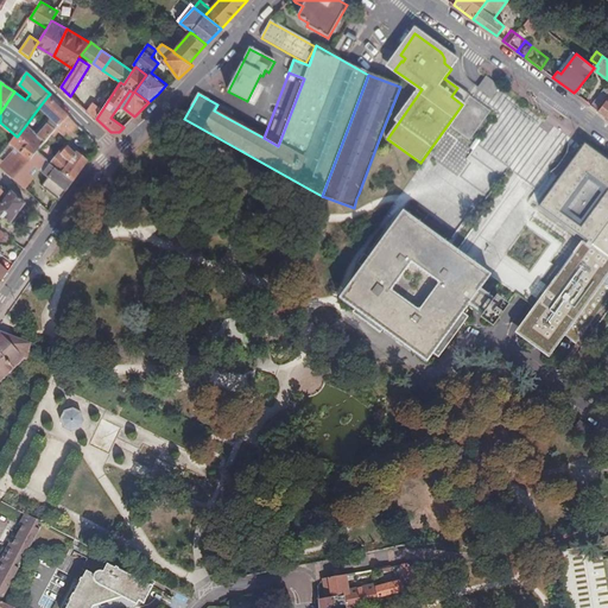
[(599,112),(607,99),(607,86),(606,84),(590,105),(599,112)]
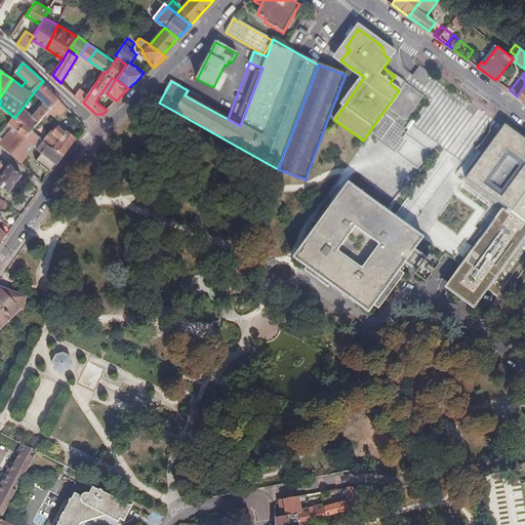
[(15,117),(33,131),(41,121),(49,112),(59,101),(50,92),(41,83),(34,92),(46,105),(43,109),(42,108),(34,118),(31,115),(23,108),(15,117)]
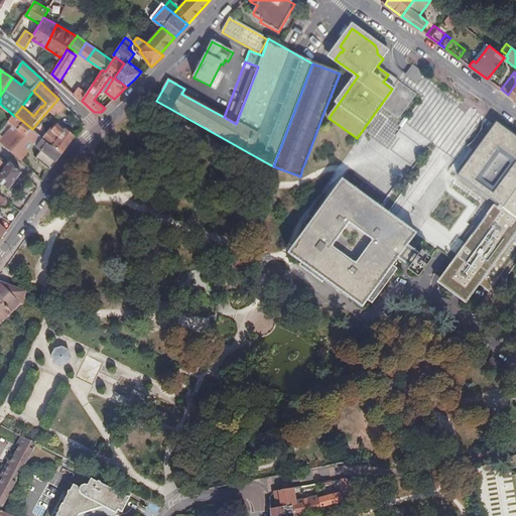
[(80,87),(75,95),(82,101),(88,92),(80,87)]
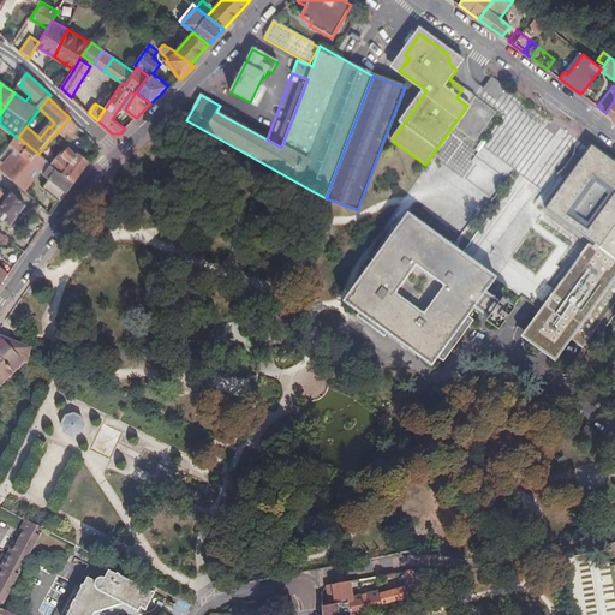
[(70,118),(58,131),(69,142),(81,129),(70,118)]
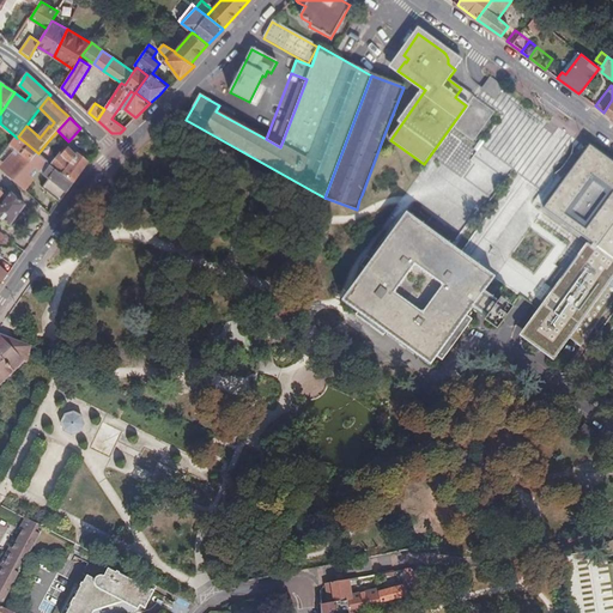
[(46,123),(36,134),(40,138),(49,126),(46,123)]
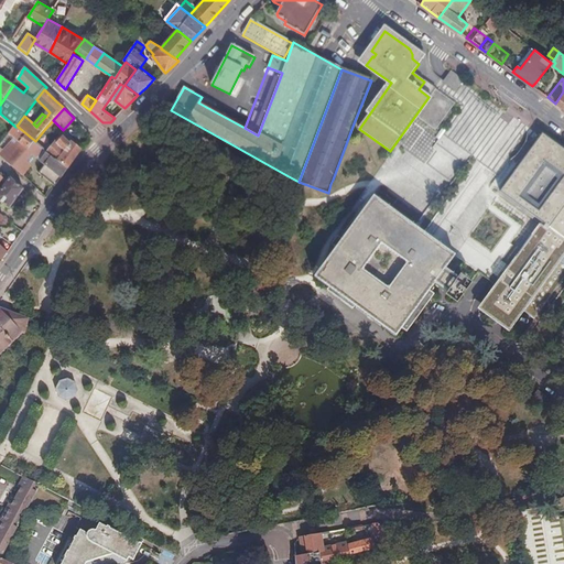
[(13,166),(35,141),(17,126),(15,127),(10,133),(21,143),(8,159),(8,162),(13,166)]
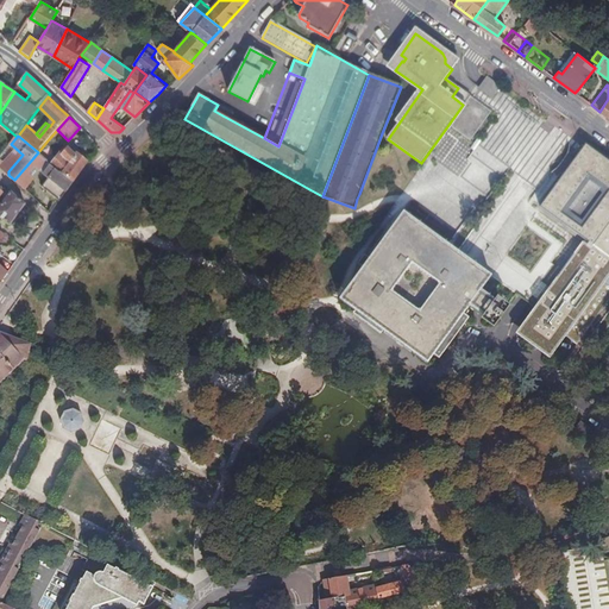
[(48,140),(38,152),(46,159),(48,161),(56,168),(74,182),(82,171),(89,162),(79,152),(76,155),(68,148),(63,155),(48,140)]
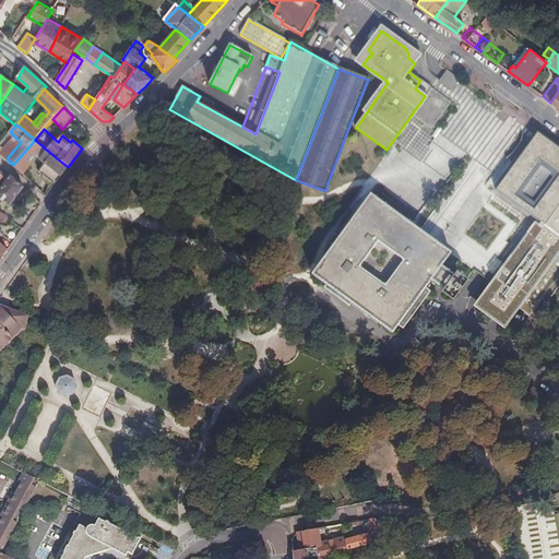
[(558,237),(558,149),(537,133),(526,150),(519,159),(496,191),(537,222),(558,237)]
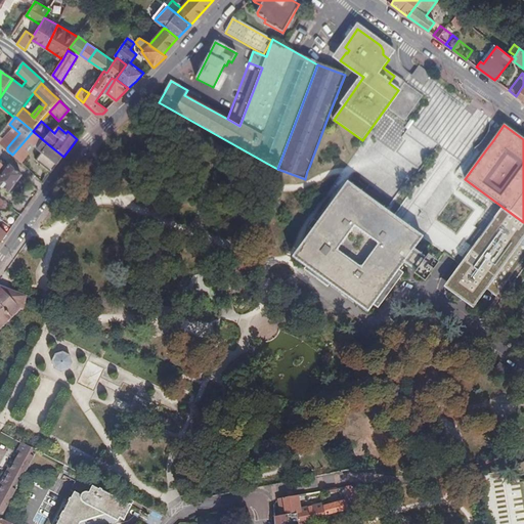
[(12,155),(20,162),(22,163),(35,146),(41,138),(40,137),(33,131),(12,155)]
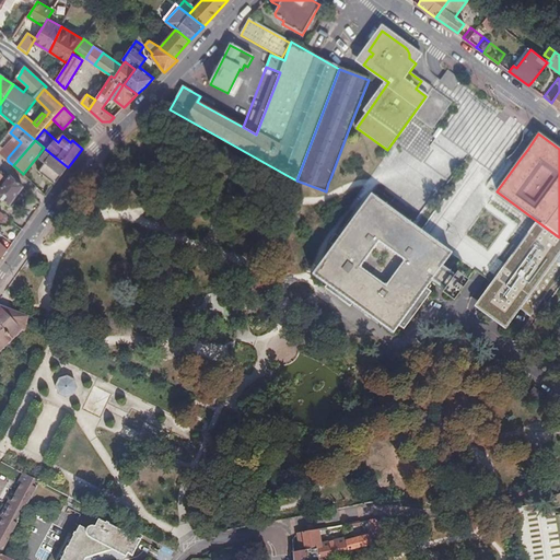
[(523,147),(515,156),(520,160),(527,150),(523,147)]
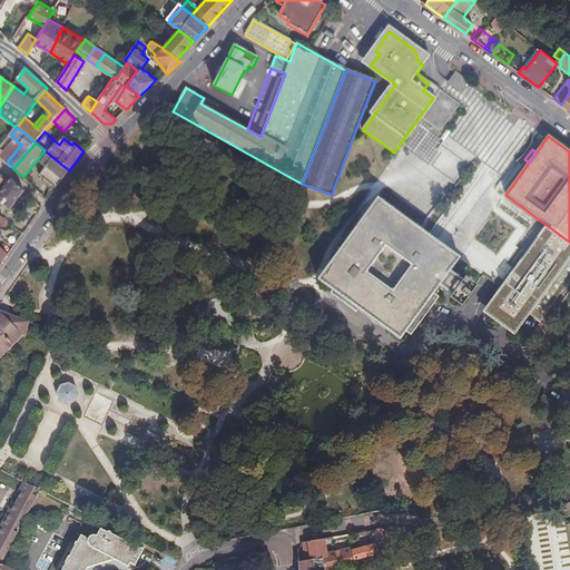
[(57,188),(69,170),(52,157),(45,150),(38,159),(42,163),(41,164),(46,168),(46,169),(42,166),(37,174),(57,188)]
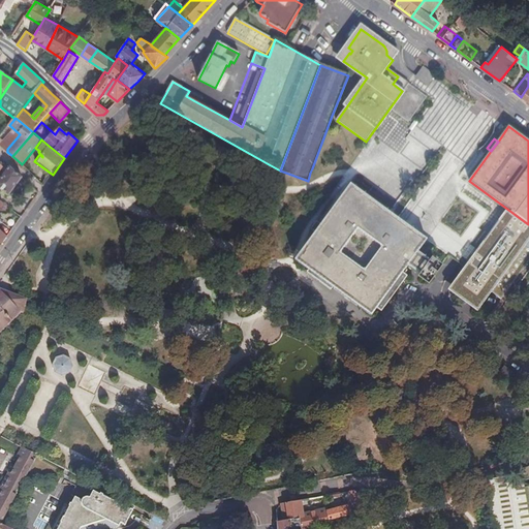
[(0,188),(9,196),(24,180),(10,167),(0,180),(0,188)]
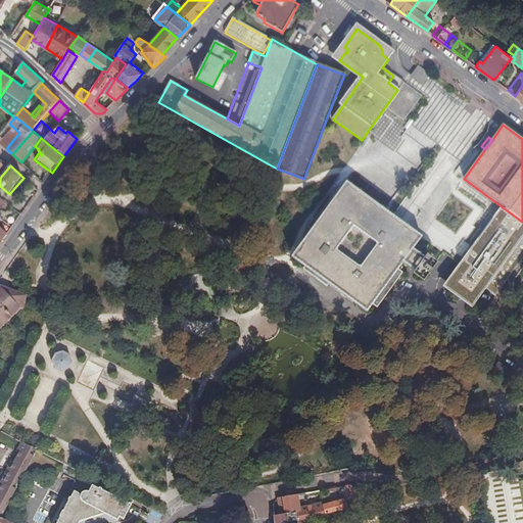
[(383,209),(383,205),(365,192),(363,195),(348,183),(292,256),(305,267),(303,270),(328,288),(330,285),(368,313),(373,306),(378,310),(403,274),(399,271),(403,266),(420,277),(423,273),(427,276),(430,271),(427,268),(430,263),(414,251),(423,239),(392,216),(387,212),(383,209)]
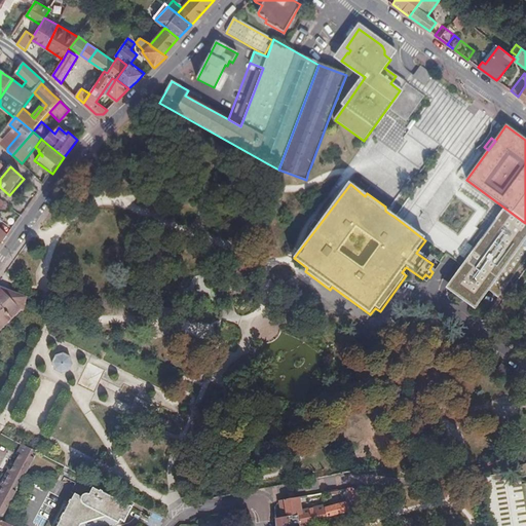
[(463,265),(447,288),(475,309),(489,291),(498,298),(525,260),(525,247),(523,245),(525,239),(525,223),(505,209),(463,265)]
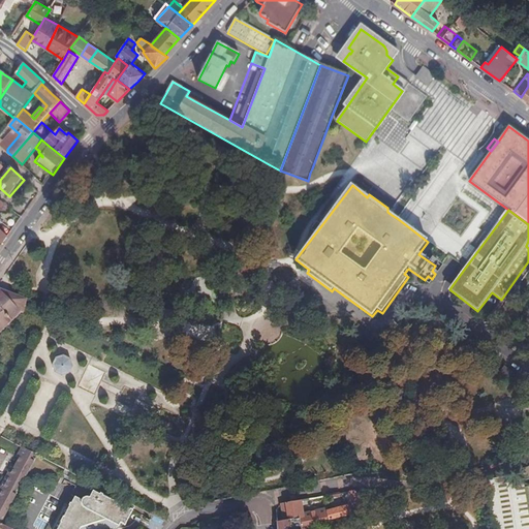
[(0,330),(20,311),(23,312),(28,299),(0,287),(0,330)]
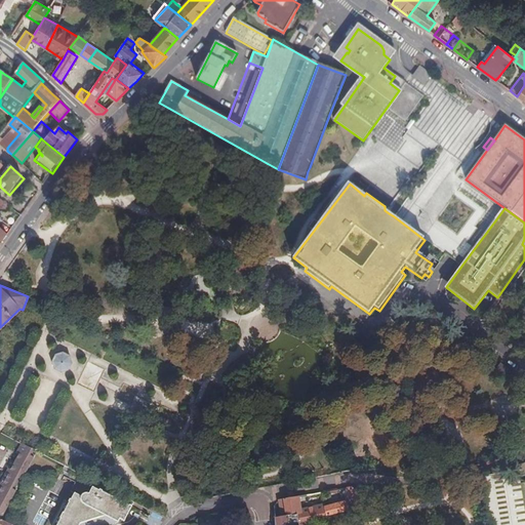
[(54,355),(52,362),(54,369),(62,373),(69,370),(72,363),(70,356),(63,352),(54,355)]
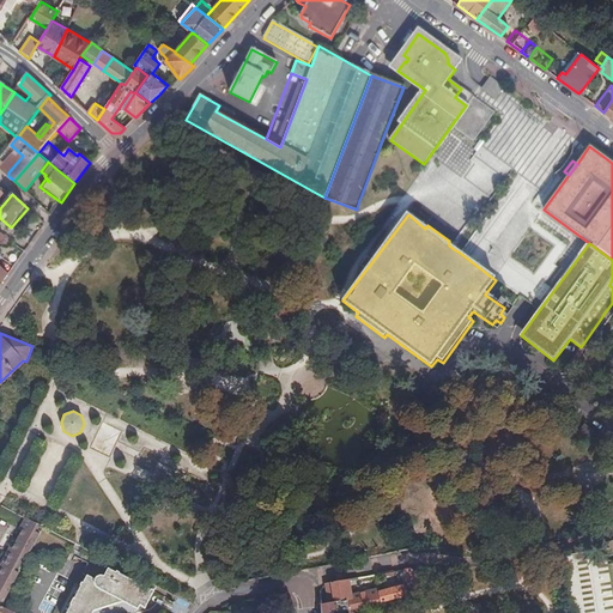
[(25,516),(19,528),(23,530),(20,533),(16,544),(13,548),(10,547),(0,566),(0,568),(2,570),(0,572),(0,605),(1,607),(43,528),(44,527),(41,525),(25,516)]
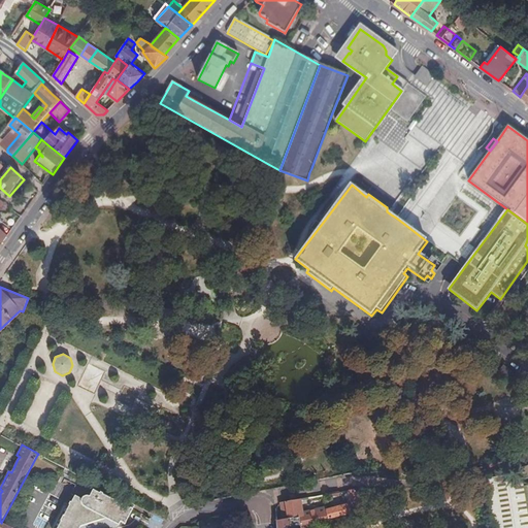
[(492,527),(527,527),(527,485),(523,487),(521,473),(486,479),(489,499),(493,527),(492,527)]
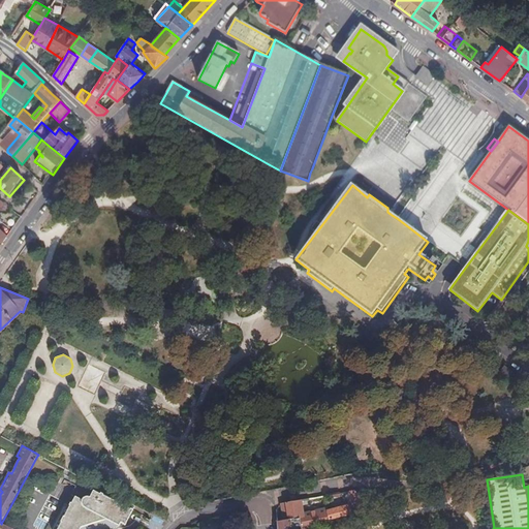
[(90,496),(93,490),(94,488),(79,480),(71,493),(75,495),(82,498),(83,497),(85,496),(87,495),(88,496),(90,496)]
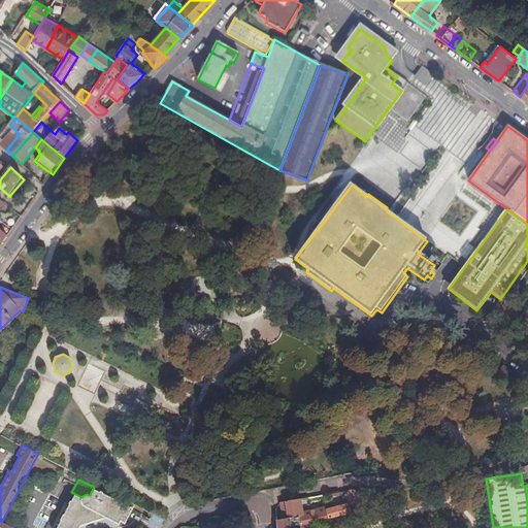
[(100,492),(93,489),(90,495),(88,495),(87,494),(85,495),(83,496),(81,497),(75,494),(71,501),(70,500),(69,503),(70,503),(64,515),(63,514),(60,520),(61,520),(57,527),(105,527),(119,524),(121,522),(125,524),(133,507),(131,506),(130,507),(120,501),(114,498),(113,498),(103,493),(103,492),(100,491),(100,492)]
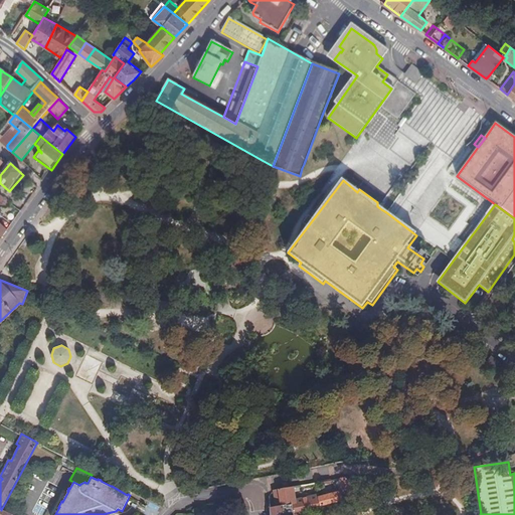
[(341,488),(337,489),(337,492),(319,497),(320,505),(322,505),(331,503),(359,495),(359,494),(348,480),(341,489),(341,488)]
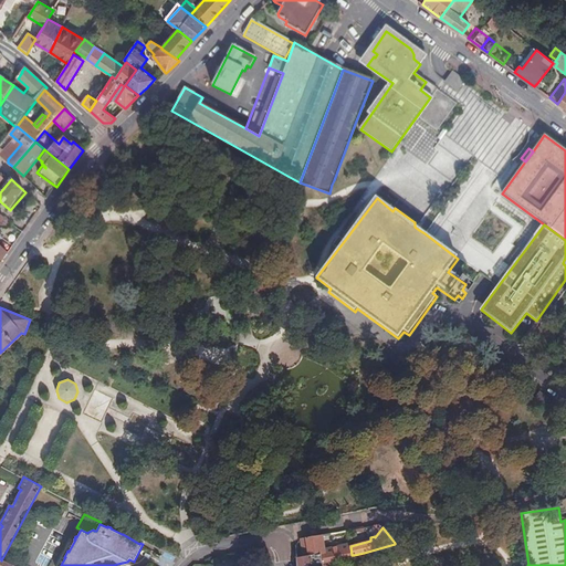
[(322,554),(321,551),(318,535),(315,536),(302,538),(304,556),(322,554)]
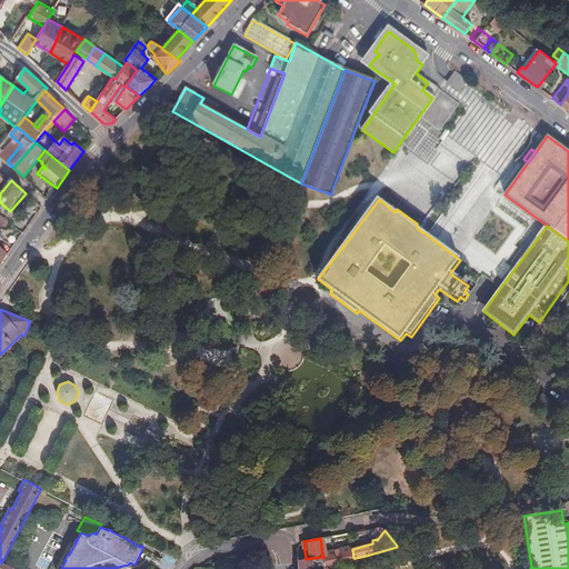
[(352,549),(352,547),(322,553),(323,557),(325,563),(325,568),(327,568),(345,567),(343,559),(352,558),(353,558),(352,549)]
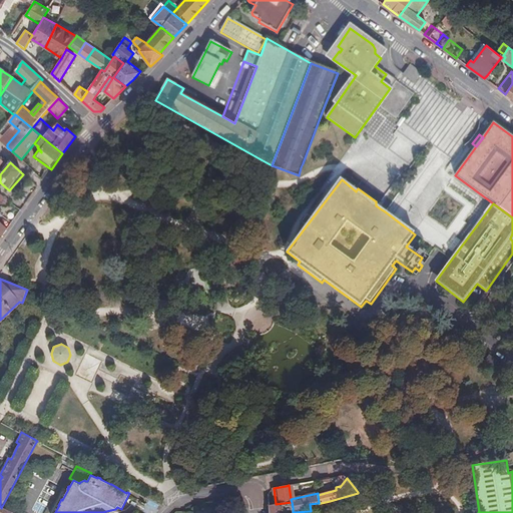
[(292,502),(276,504),(273,505),(272,499),(270,500),(270,512),(286,512),(286,509),(293,508),(292,502)]
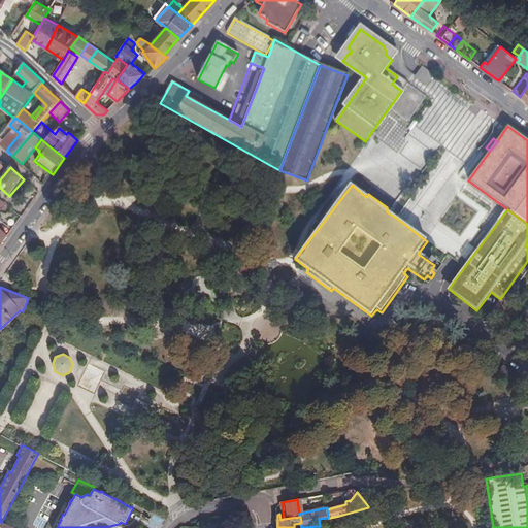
[(152,519),(146,524),(151,527),(159,527),(161,526),(152,519)]
